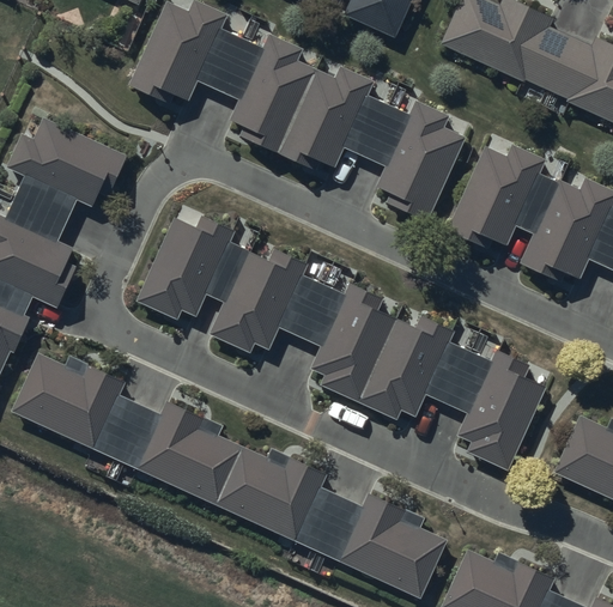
[(350,0),(343,16),(394,40),(412,0),(350,0)]
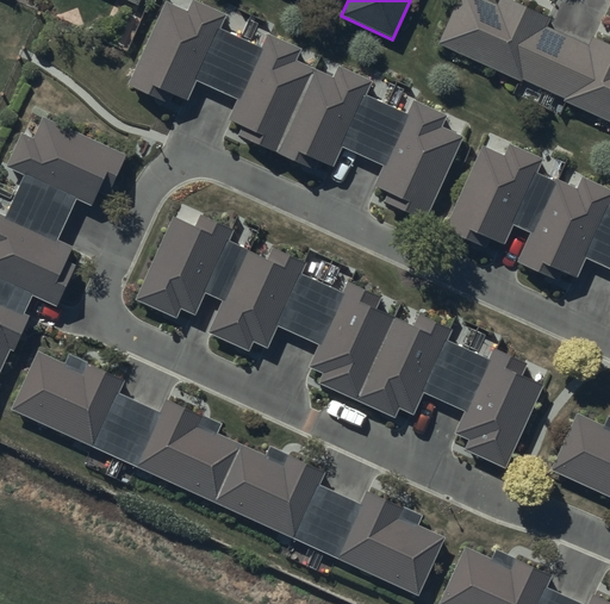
[(459,0),(440,43),(609,122),(609,44),(593,37),(587,50),(540,27),(543,19),(502,0),(498,0),(496,6),(483,0),(459,0)]
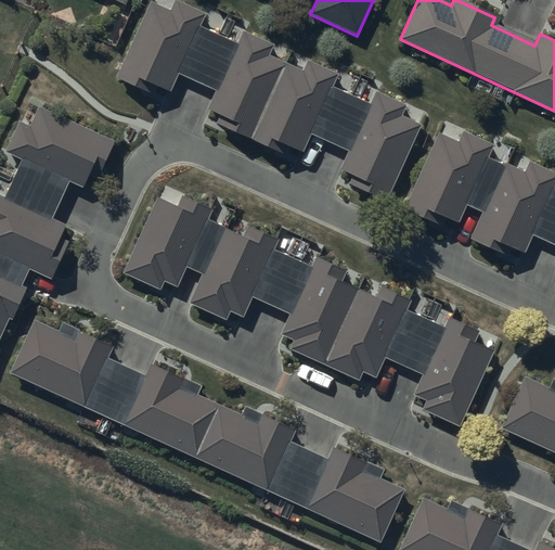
[(151,2),(114,78),(153,94),(170,91),(179,73),(215,91),(207,109),(217,124),(286,155),(301,153),(310,135),(348,151),(339,168),(348,183),(385,200),(420,125),(400,116),(404,106),(373,93),(371,103),(331,87),(337,75),(307,62),(302,72),(266,55),(270,46),(241,33),(237,43),(197,27),(204,14),(175,1),(170,11),(151,2)]
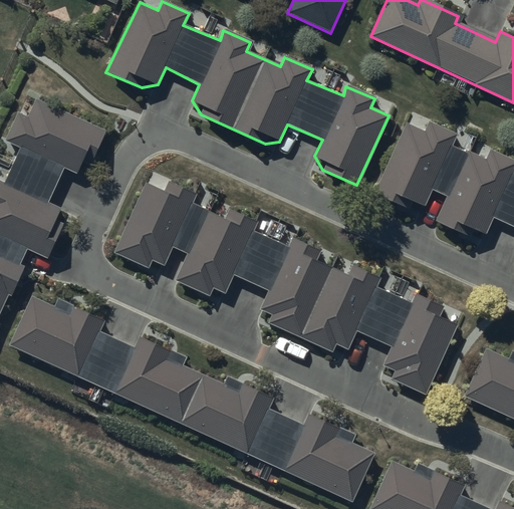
[(0,311),(8,293),(11,294),(23,267),(19,265),(27,248),(48,257),(63,224),(56,221),(62,207),(50,202),(65,170),(79,176),(85,164),(91,167),(108,130),(35,96),(27,114),(17,110),(3,142),(18,149),(4,180),(0,178),(0,311)]
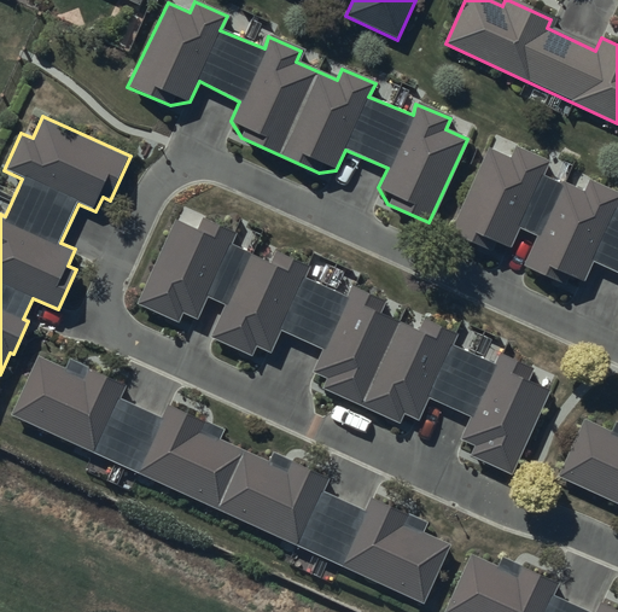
[(488,147),(449,232),(490,251),(495,243),(511,249),(519,229),(534,237),(520,266),(565,286),(570,278),(584,284),(594,263),(617,274),(617,210),(616,210),(617,204),(617,193),(589,181),(584,193),(561,182),(561,185),(542,176),(549,162),(516,146),(509,158),(488,147)]
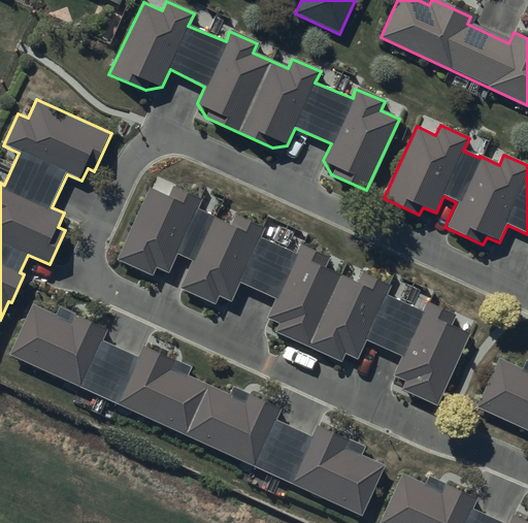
[(150,192),(119,259),(153,274),(157,265),(170,271),(177,254),(192,260),(179,287),(213,302),(218,294),(230,299),(237,281),(276,298),(268,318),(279,323),(275,332),(340,360),(343,353),(358,359),(366,340),(402,356),(393,377),(405,382),(402,390),(434,404),(465,336),(448,329),(455,314),(426,301),(422,309),(386,294),(391,285),(360,271),(355,283),(325,269),(331,257),(301,243),(297,254),(261,237),(265,228),(234,214),(230,224),(197,209),(202,199),(173,187),(167,200),(150,192)]
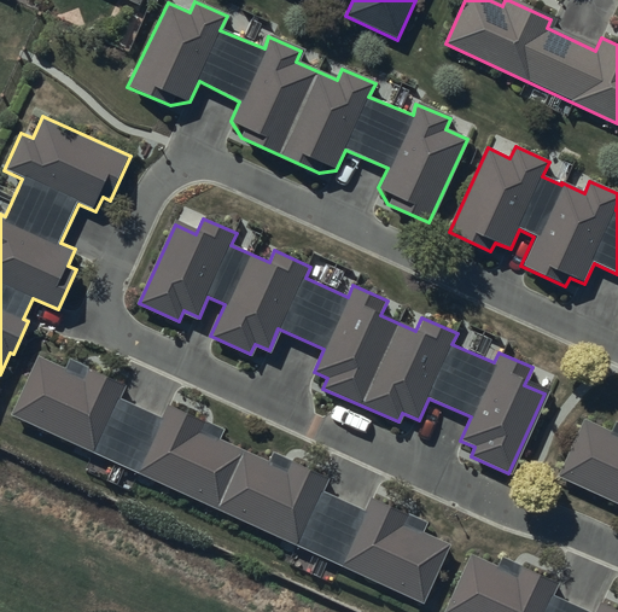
[(12,415),(421,605),(450,545),(423,532),(426,523),(371,497),(363,511),(322,491),(328,478),(273,453),(268,462),(217,439),(222,430),(168,404),(162,418),(120,398),(127,384),(70,357),(64,368),(40,356),(12,415)]
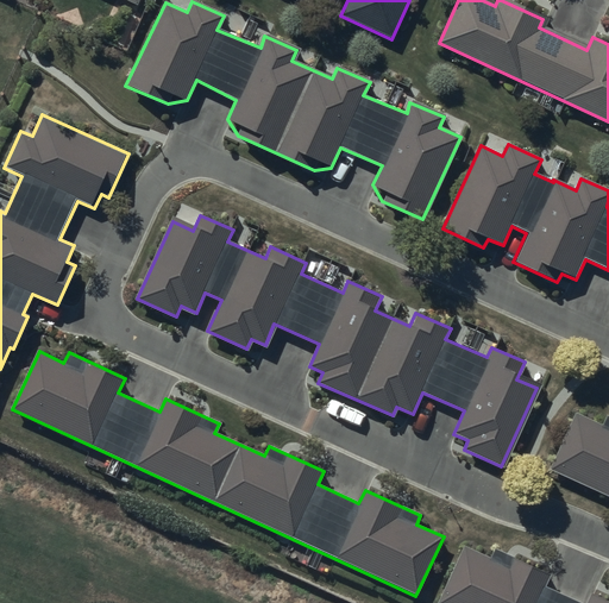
[(575,414),(550,470),(608,496),(608,416),(606,415),(601,426),(575,414)]
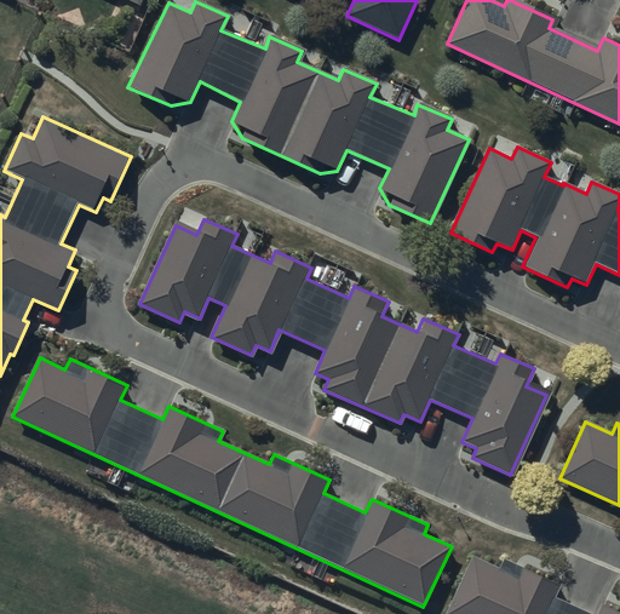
[(472,558),(446,613),(619,613),(619,610),(601,602),(595,613),(591,613),(555,597),(560,585),(503,560),(498,569),(472,558)]
